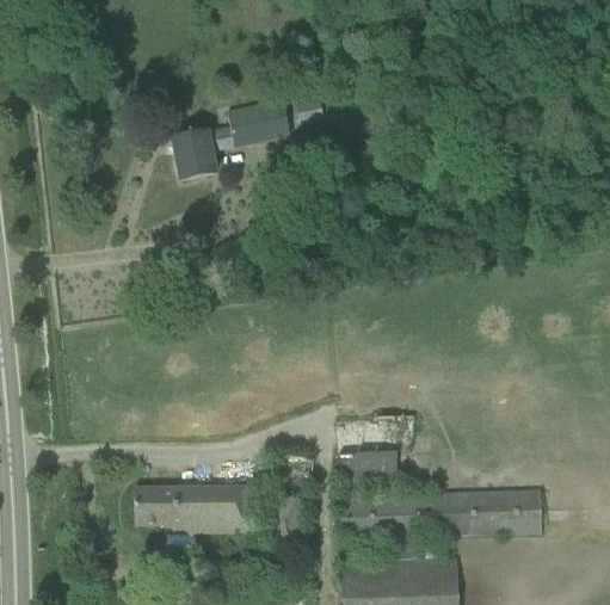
[(290,134),(283,99),(227,110),(229,127),(207,131),(172,139),(180,179),(215,172),(210,149),(234,144),(234,146),(290,134)]
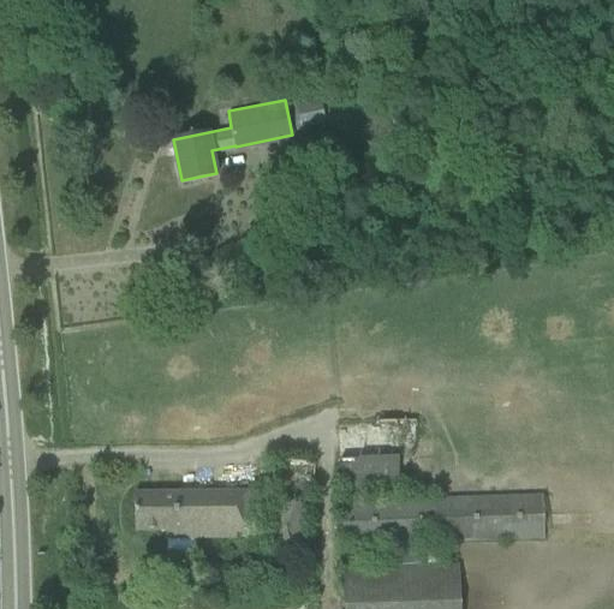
[(398,455),(339,457),(340,484),(399,483),(398,455)]
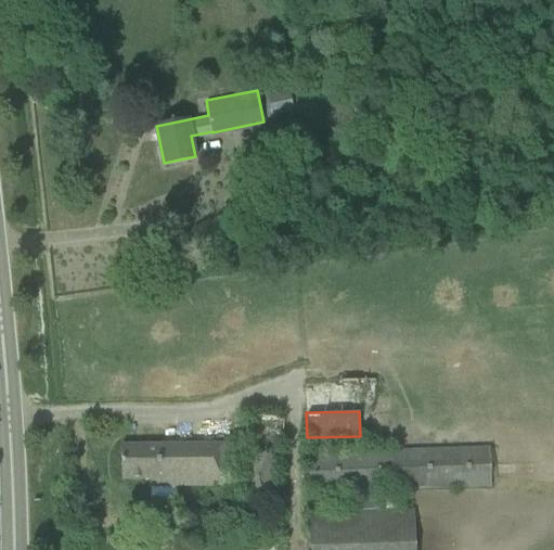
[(254,413),(244,488),(277,491),(286,418),(254,413)]
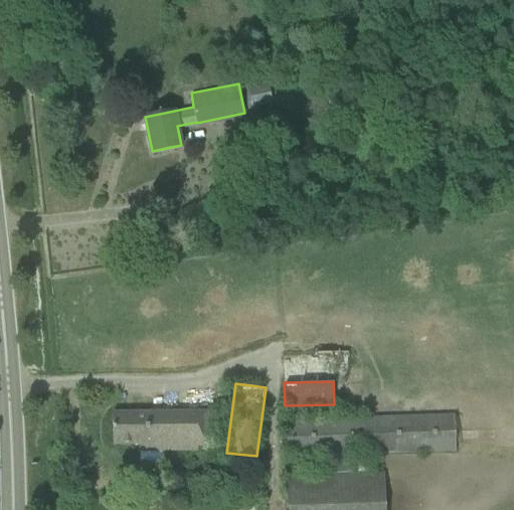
[(146,449),(214,448),(214,410),(113,410),(113,442),(146,442),(146,449)]
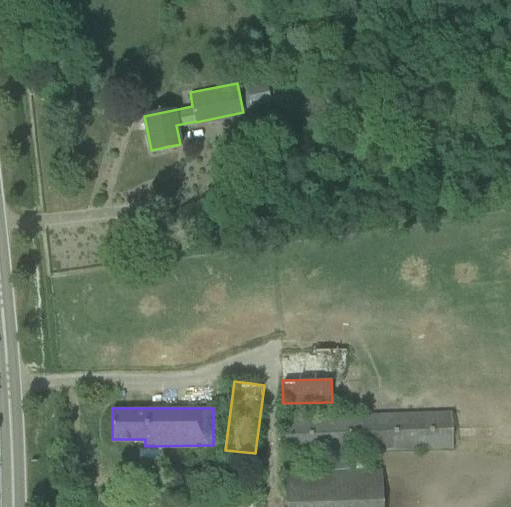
[(333,448),(335,469),(285,471),(286,506),(382,506),(381,468),(356,469),(355,449),(453,446),(452,409),(285,417),(286,449),(333,448)]
